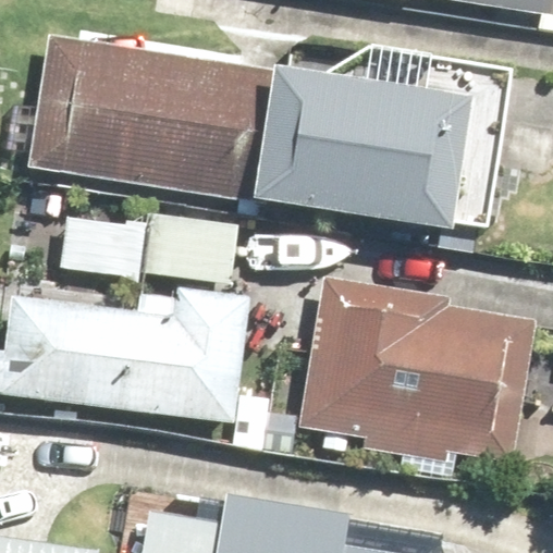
[(475,0),(552,11),(552,0),(475,0)]
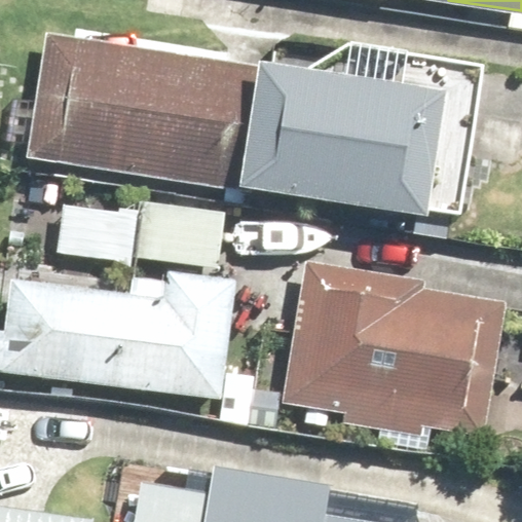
[(244,86),(250,86),(234,183),(421,213),(441,89),(397,83),(403,46),(345,38),(339,73),(255,59),(254,67),(46,34),(35,104),(15,100),(8,144),(28,146),(27,158),(227,189),(244,86)]
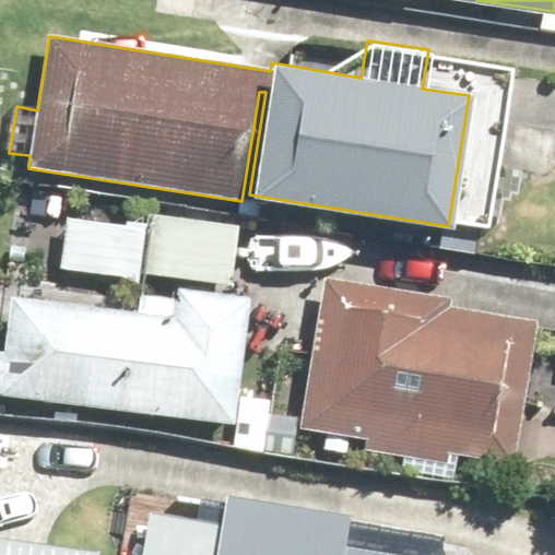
[(70,221),(65,271),(143,280),(143,275),(232,285),(238,225),(151,215),(150,228),(70,221)]
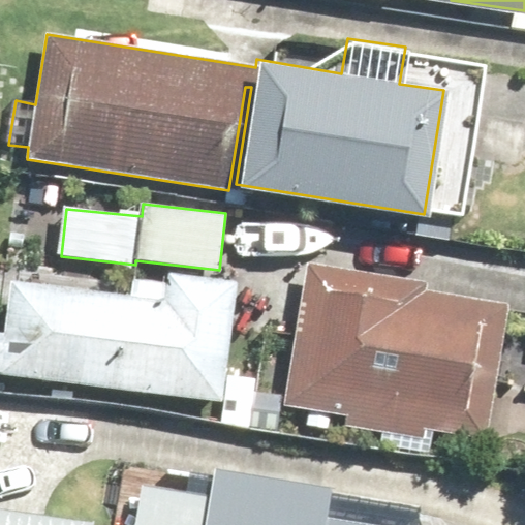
[(282,405),(309,410),(307,427),(329,431),(332,413),(347,415),(346,427),(383,432),(380,446),(431,456),(435,431),(485,439),(508,306),(425,290),(427,282),(307,260),(282,398),(255,393),(250,426),(278,431),(282,405)]
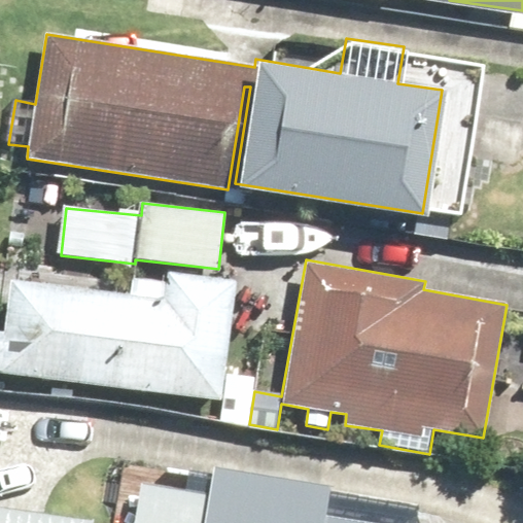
[(0,372),(222,401),(238,280),(167,271),(166,281),(131,277),(129,294),(10,279),(3,333),(0,332),(0,372)]
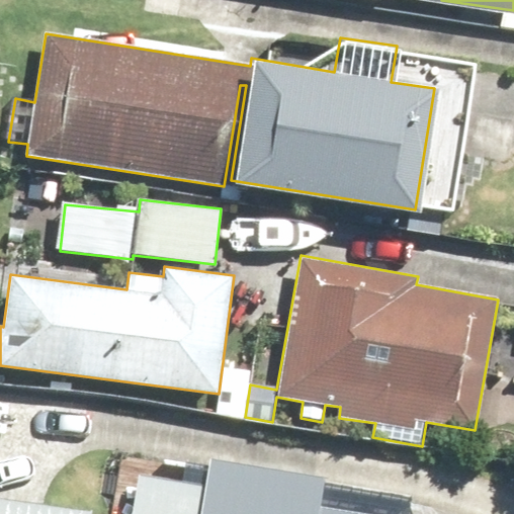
[(370,513),(321,505),(326,477),(210,458),(204,486),(138,476),(132,513),(370,513)]
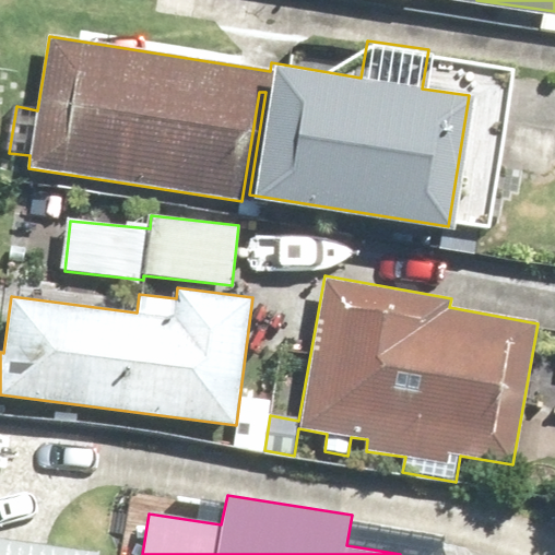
[(99,554),(99,551),(0,538),(0,554),(99,554)]
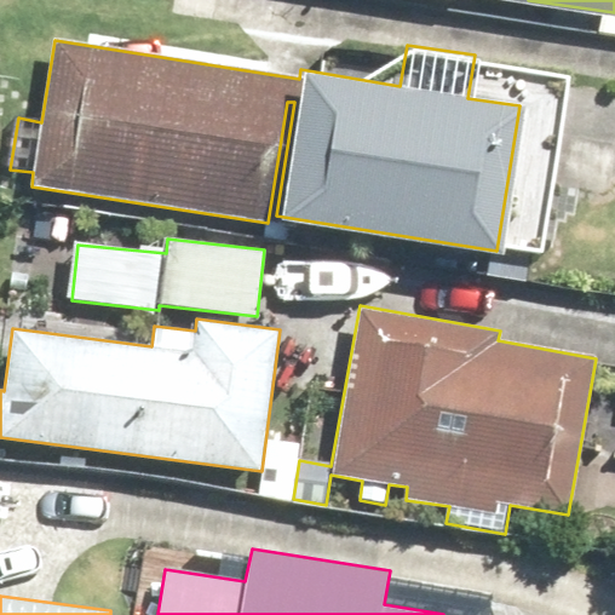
All buildings are outlined.
